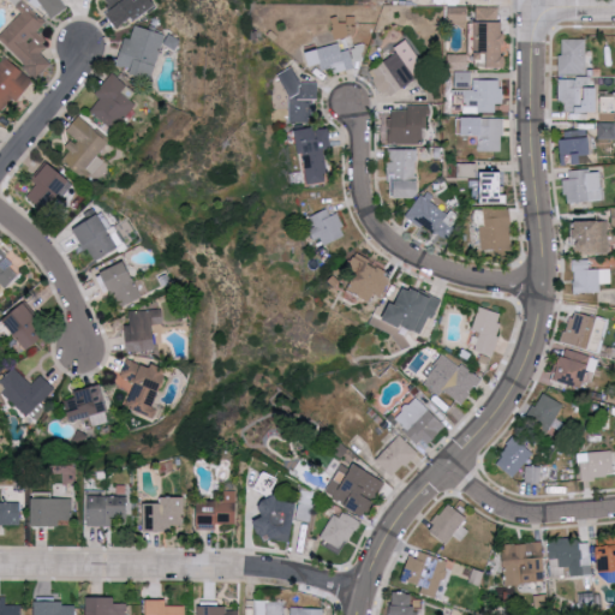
[(105,0),(109,6),(102,10),(117,30),(143,11),(135,0),(105,0)]
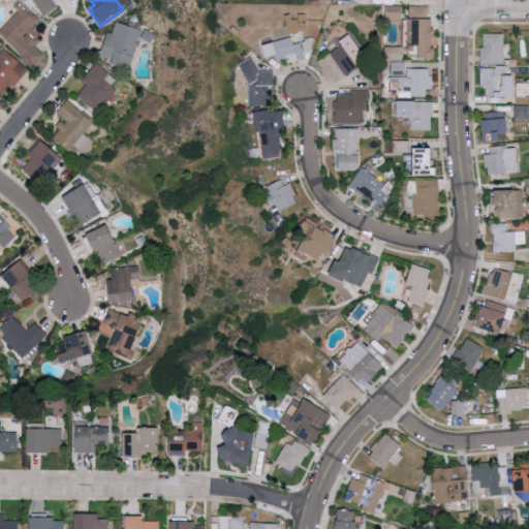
[(0,27),(0,35),(34,67),(45,54),(34,43),(42,35),(33,27),(39,19),(22,3),(0,27)]
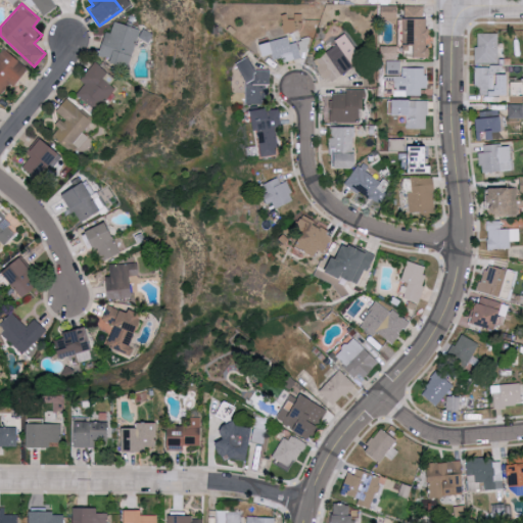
[(425,6),(408,6),(408,57),(432,57),(432,18),(425,18),(425,6)]
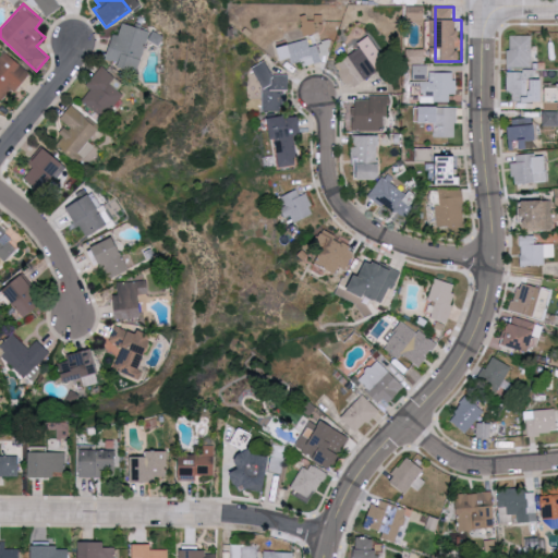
[(149,29),(122,23),(120,35),(114,34),(110,52),(123,56),(120,68),(138,72),(149,29)]
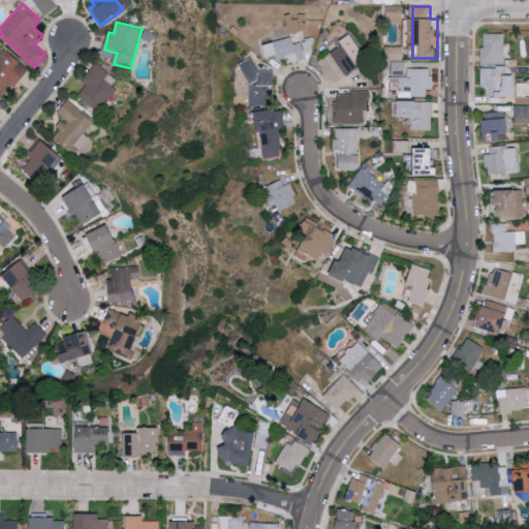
[(480,65),(503,65),(504,34),(484,35),(484,49),(480,49),(480,65)]
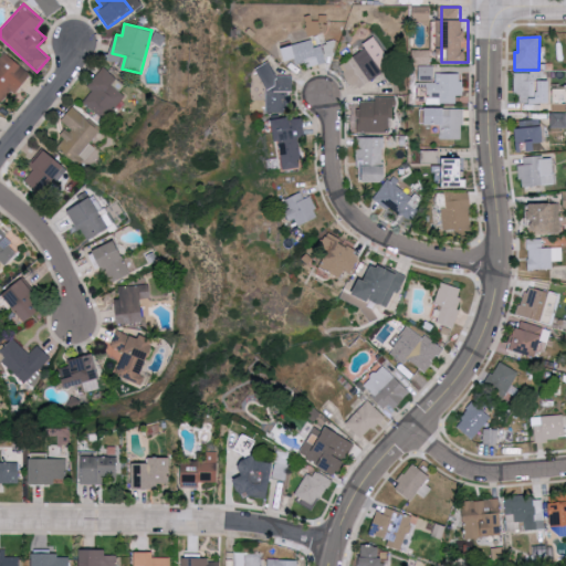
[(395,64),(376,39),(341,64),(359,91),(395,64)]
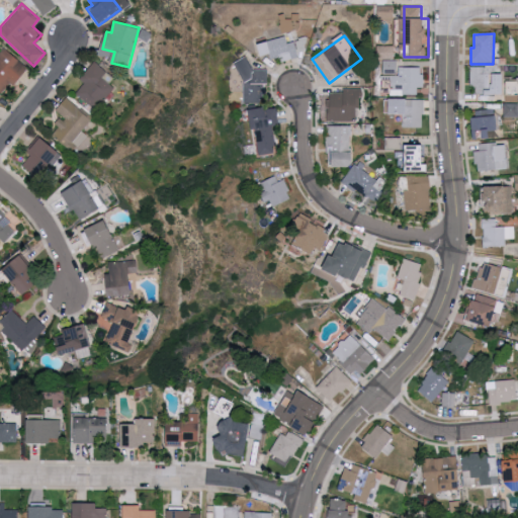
[(284,61),(299,57),(298,53),(309,50),(306,37),(287,41),(285,36),(259,44),(262,59),(282,55),(284,61)]
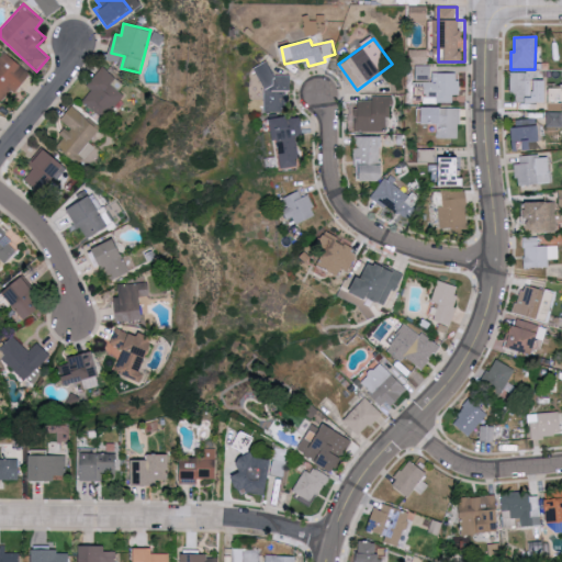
[(428,49),(413,49),(412,64),(427,64),(428,49)]
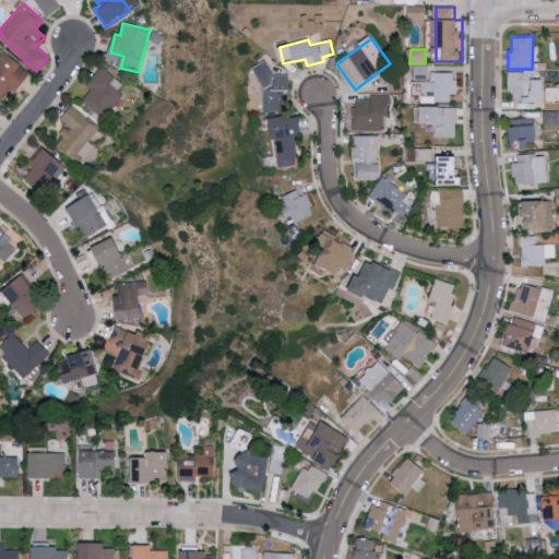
[(32,74),(6,51),(0,57),(0,98),(2,100),(12,90),(15,92),(32,74)]
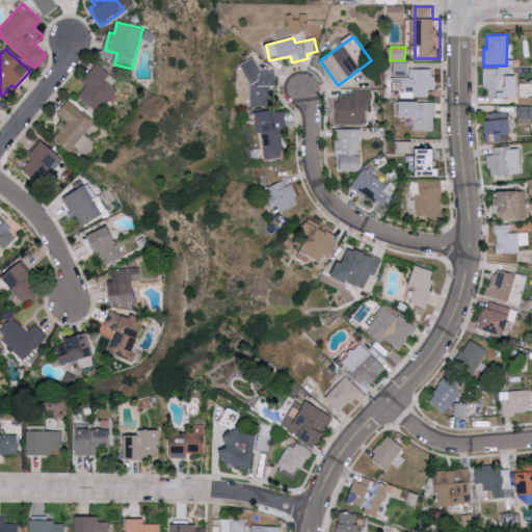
[(272,106),(272,86),(277,86),(277,72),(258,71),(258,61),(249,61),(249,106),(272,106)]
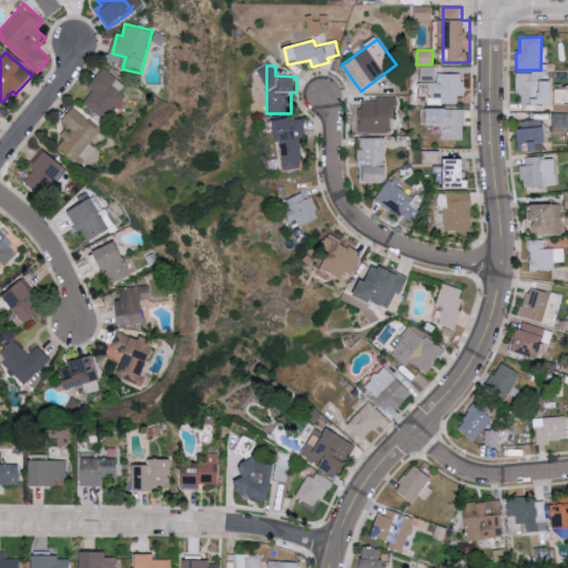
[(422,81),(437,82),(437,67),(422,66),(422,81)]
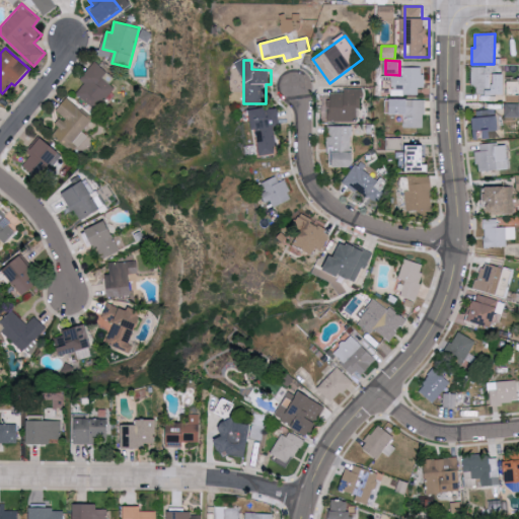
[(118,79),(93,62),(81,80),(85,83),(76,95),(96,109),(118,79)]
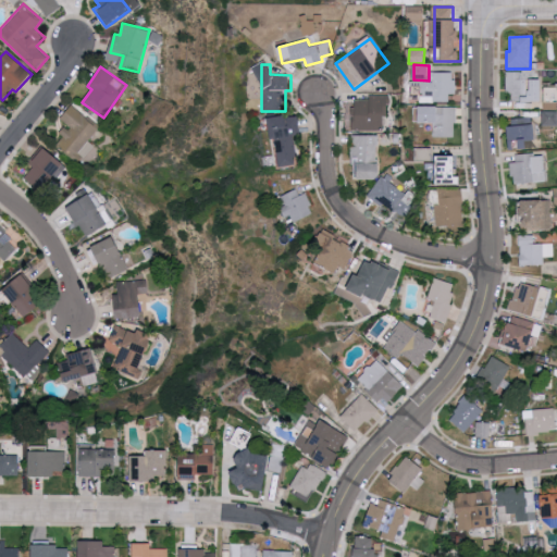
[(449,102),(449,94),(456,94),(456,72),(431,72),(431,82),(422,82),(422,101),(449,102)]
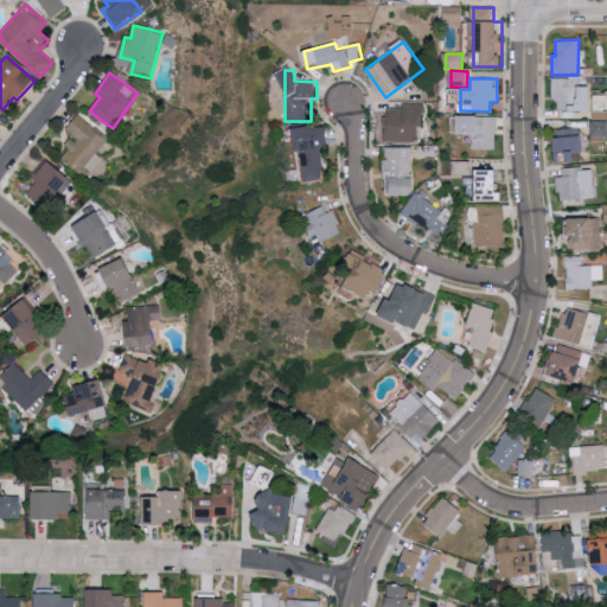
[(550,80),(569,80),(569,88),(588,88),(589,113),(568,113),(557,113),(557,102),(551,102),(550,80)]
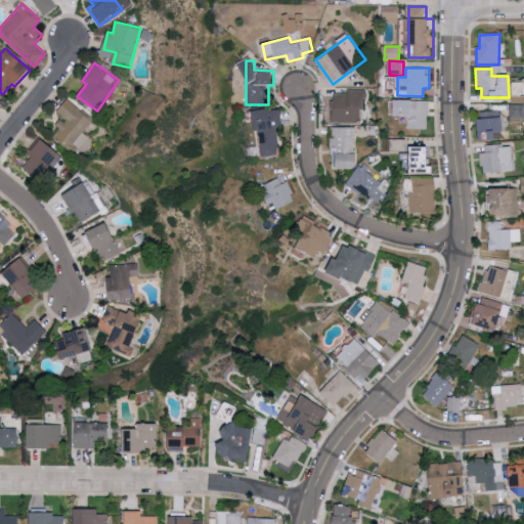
[(332,123),(363,124),(363,90),(347,90),(347,94),(332,93),(332,123)]
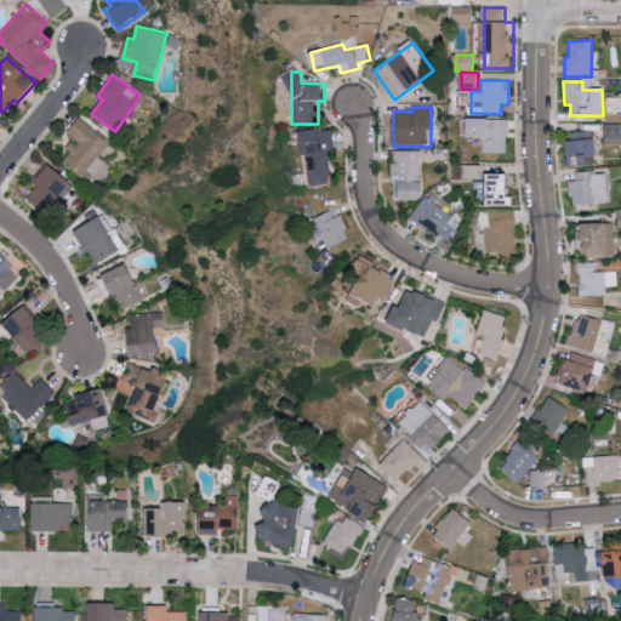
[(114,144),(79,118),(67,132),(75,138),(67,149),(70,152),(63,161),(86,180),(114,144)]
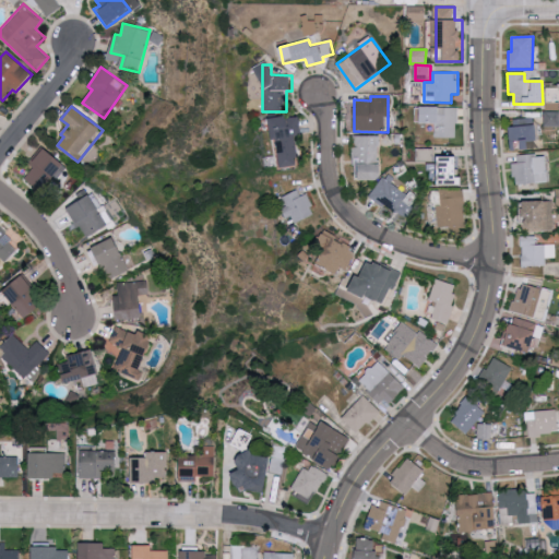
[(458,138),(459,107),(421,106),(421,123),(436,123),(435,137),(458,138)]
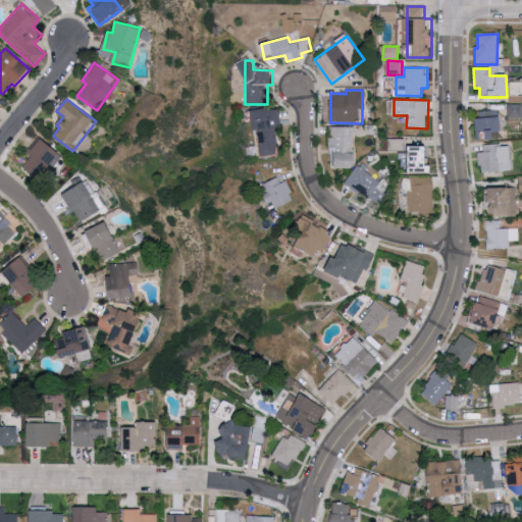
[(283,126),(282,108),(256,110),(259,156),(278,155),(276,127),(283,126)]
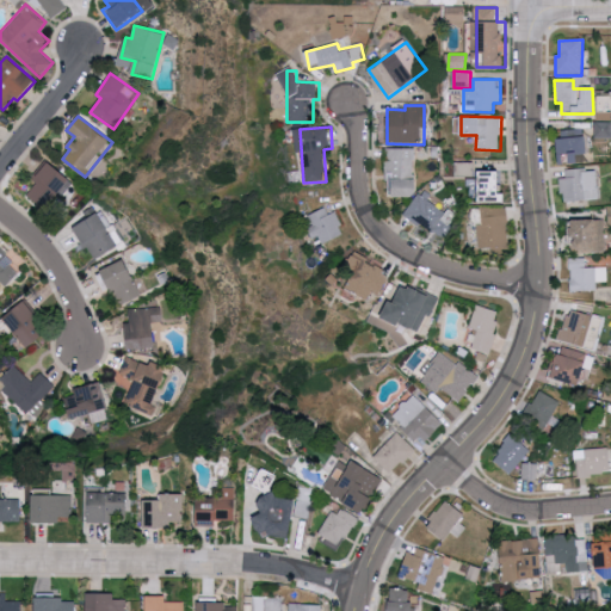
[(555,141),(585,139),(586,155),(576,156),(576,165),(557,167),(555,141)]
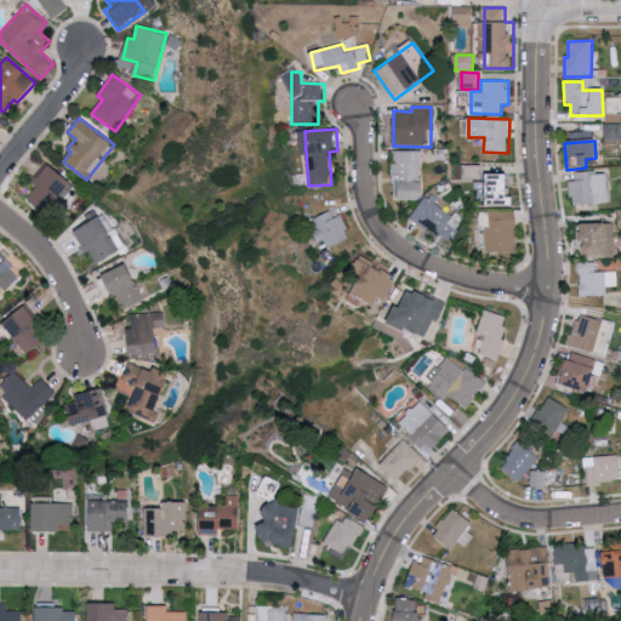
[(421,151),(392,151),(393,199),(422,199),(421,151)]
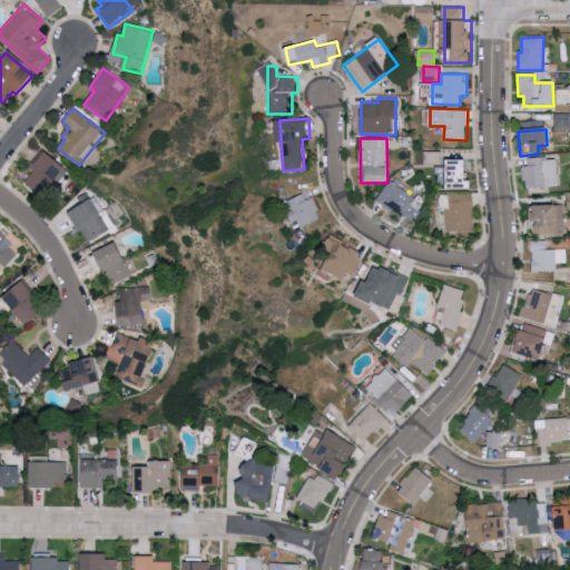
[(66,165),(39,149),(28,168),(32,170),(25,183),(46,196),(66,165)]
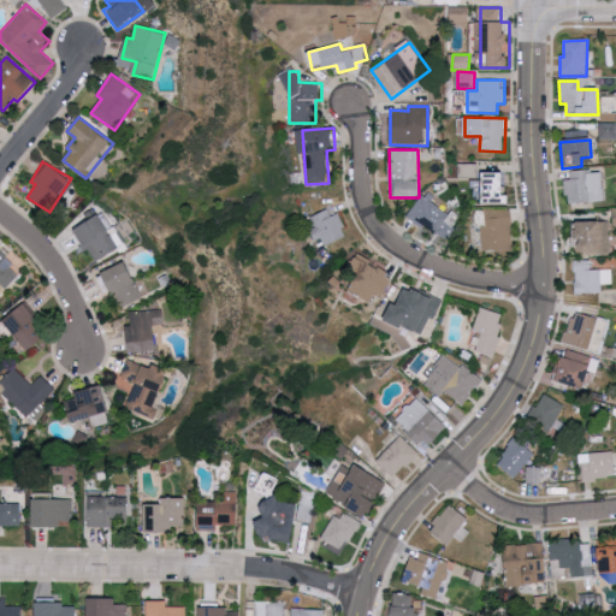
[(563,181),(570,181),(569,172),(588,171),(588,175),(600,173),(603,201),(569,205),(568,196),(564,196),(563,181)]
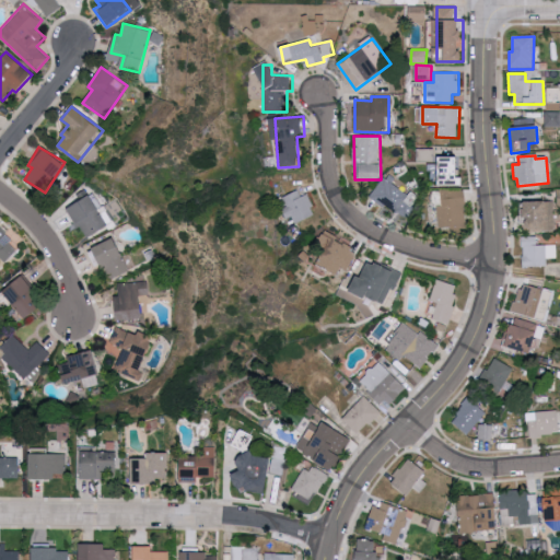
[(462,156),(439,156),(438,185),(467,185),(467,177),(461,177),(462,156)]
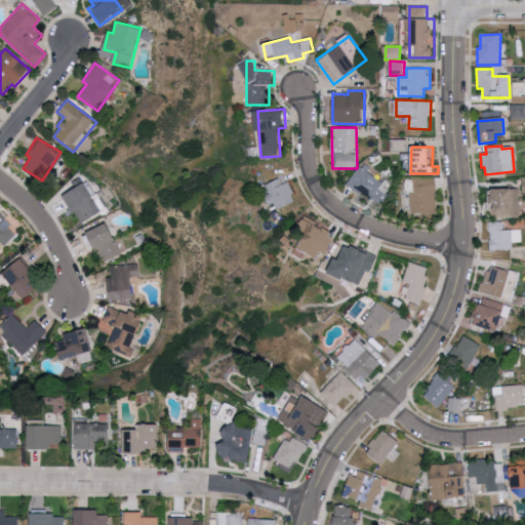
[(388,194),(379,189),(385,183),(359,167),(348,185),(380,205),(388,194)]
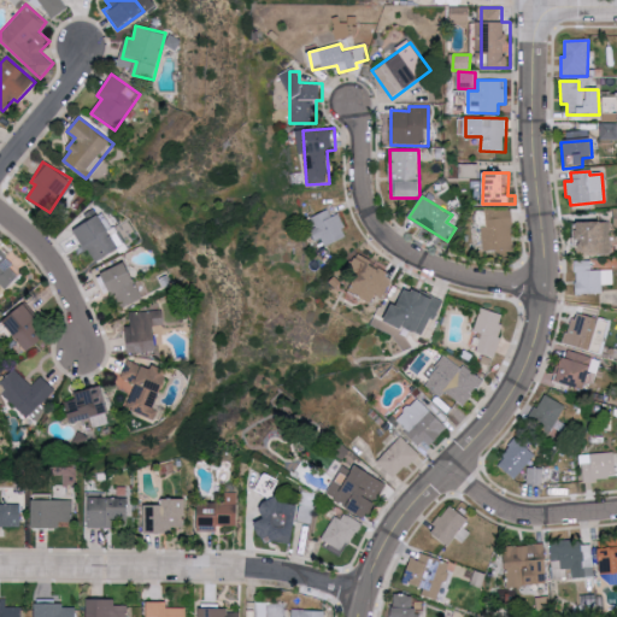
[(333,207),(307,219),(323,250),(348,236),(333,207)]
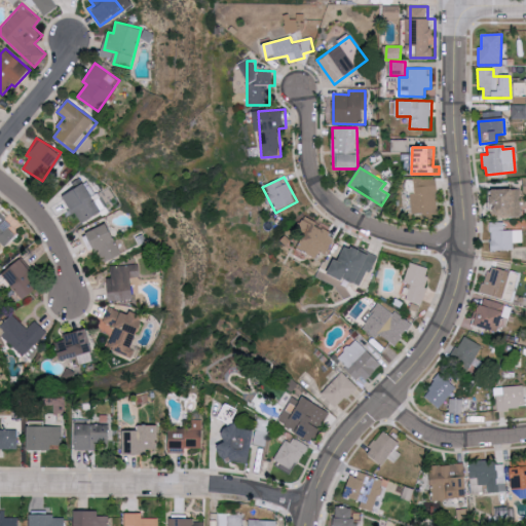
[(438,178),(416,179),(417,193),(412,193),(412,215),(439,214),(438,178)]
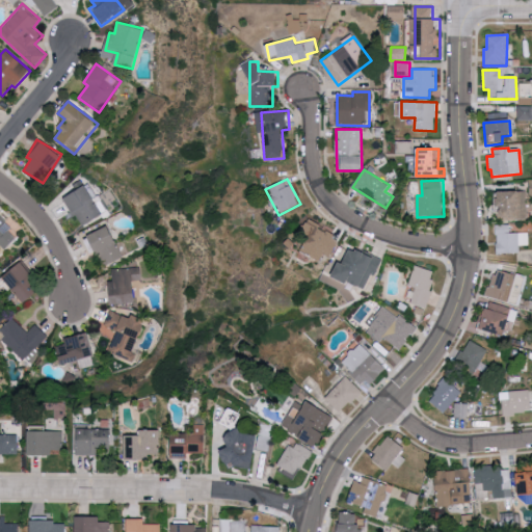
[(65,196),(81,225),(104,214),(88,185),(65,196)]
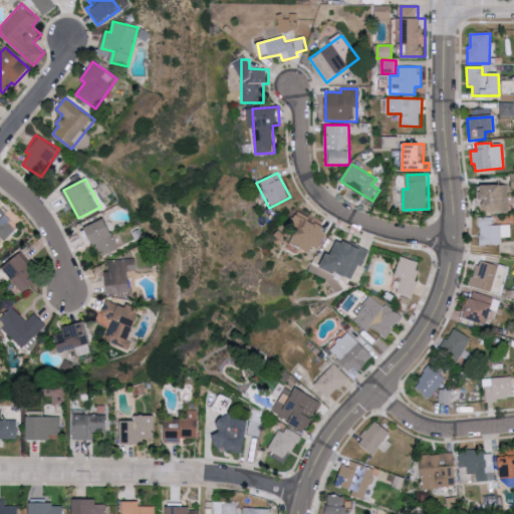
[(480,187),(507,186),(508,213),(485,214),(481,212),(479,207),(479,193),(481,193),(480,187)]
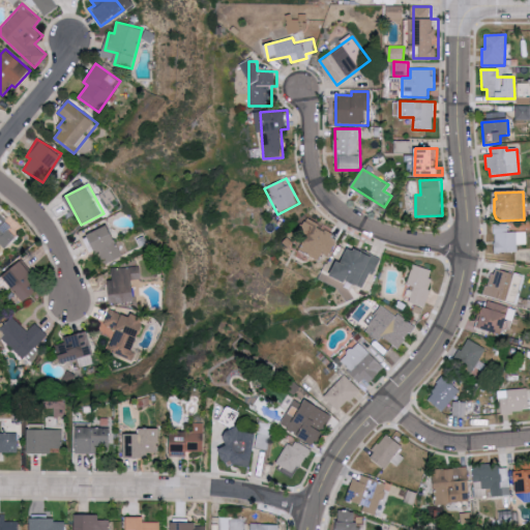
[(0,243),(4,248),(16,237),(5,226),(8,223),(0,213),(0,243)]
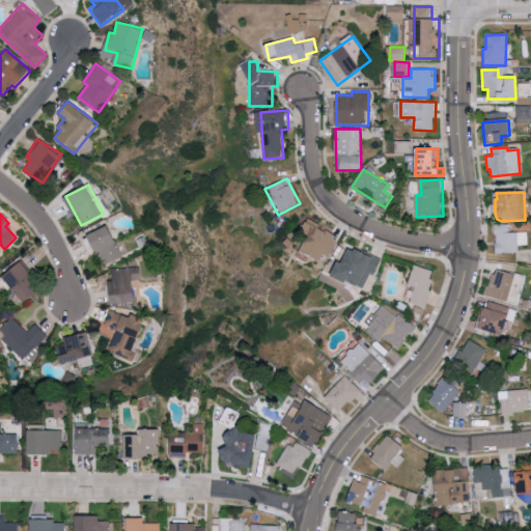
[(300,250),(325,262),(338,236),(306,220),(297,238),(304,242),(300,250)]
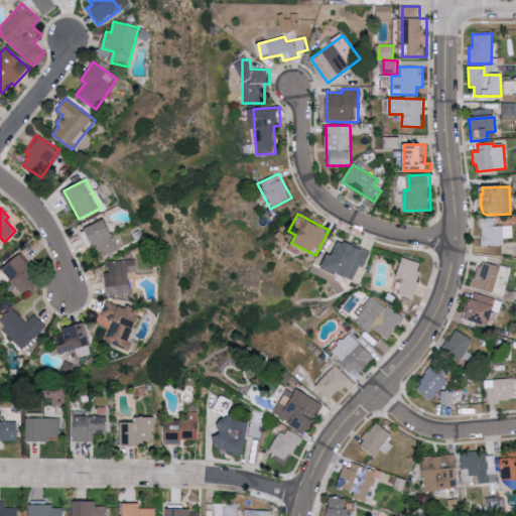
[(480,219),(494,219),(494,227),(512,226),(513,239),(503,239),(504,246),(486,246),(486,248),(482,248),(481,229),(480,219)]
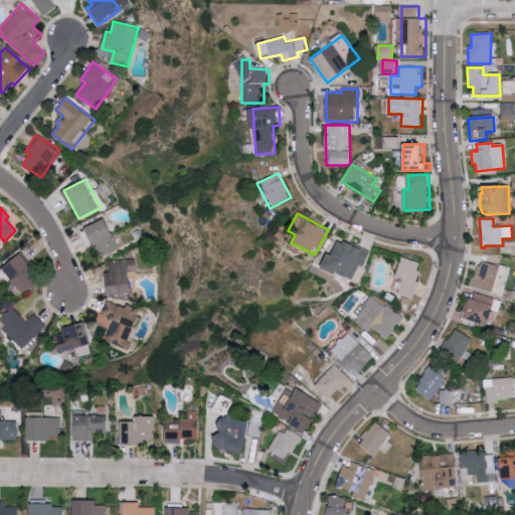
[(84,227),(91,244),(97,242),(102,256),(119,250),(107,219),(84,227)]
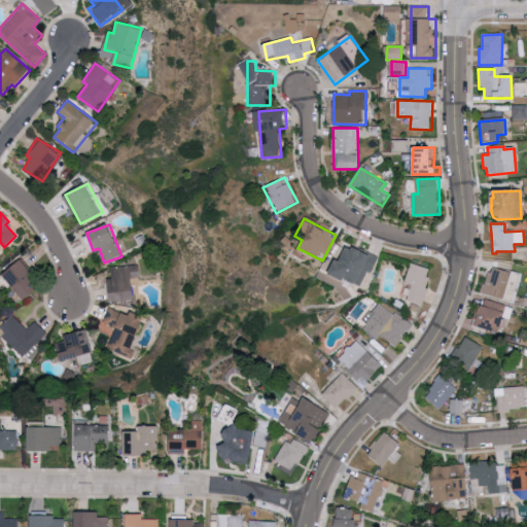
[(361,287),(369,271),(373,273),(380,258),(347,243),(332,274),(361,287)]
